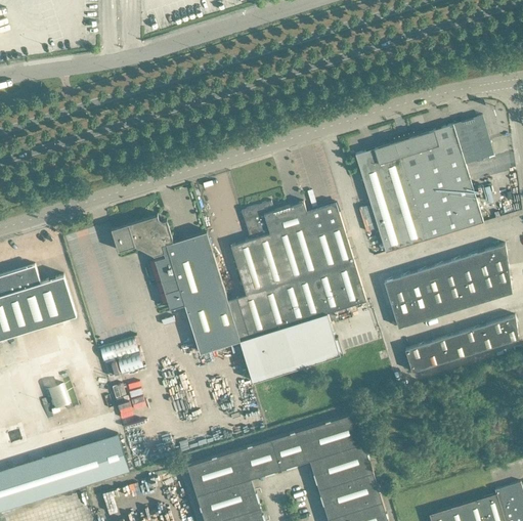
[(458,126),(452,127),(465,165),(492,157),(481,117),(458,124),(458,126)]
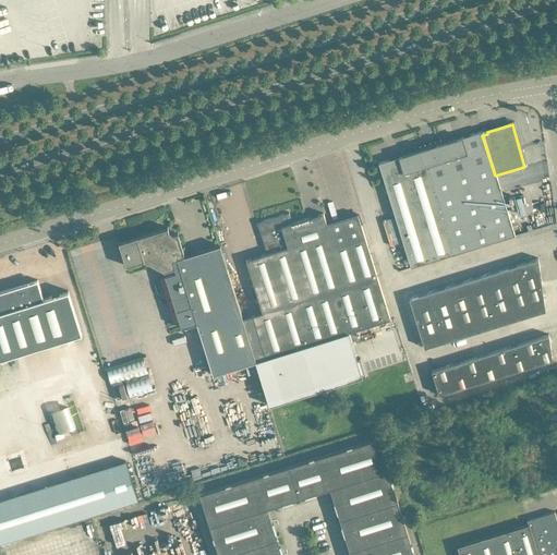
[(495,176),(482,135),(482,134),(420,153),(451,257),(513,238),(495,176)]
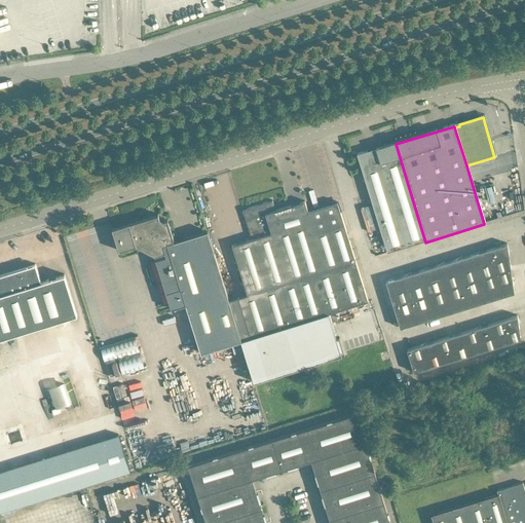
[(355,156),(386,255),(425,243),(396,144),(355,156)]
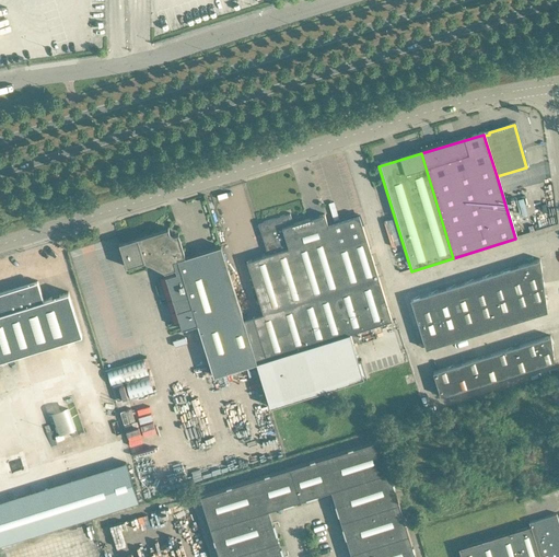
[(391,323),(358,218),(327,228),(324,217),(289,228),(288,223),(291,222),(289,217),(257,227),(267,257),(246,264),(261,316),(243,323),(256,366),(269,409),(363,381),(365,380),(360,362),(358,363),(357,359),(349,336),(389,323),(389,324),(391,323)]
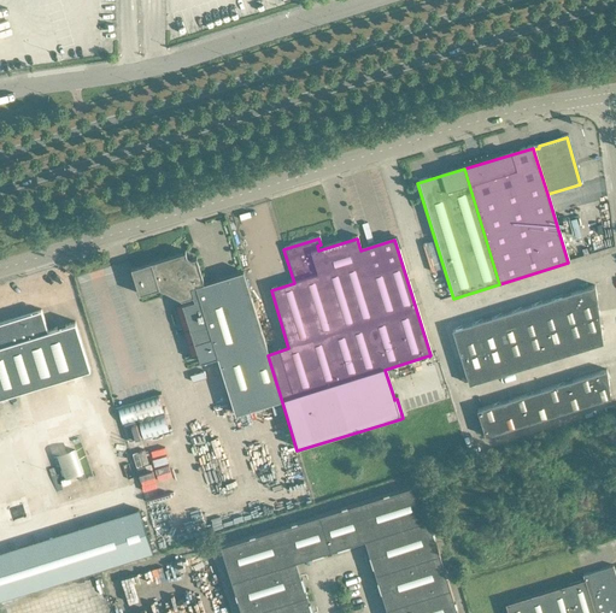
[(185,254),(130,271),(139,298),(158,292),(180,302),(192,299),(193,304),(181,307),(182,307),(189,332),(193,345),(193,346),(194,346),(199,364),(199,365),(217,360),(234,417),(282,402),(268,355),(242,273),(204,287),(195,260),(191,261),(188,260),(186,259),(185,254)]
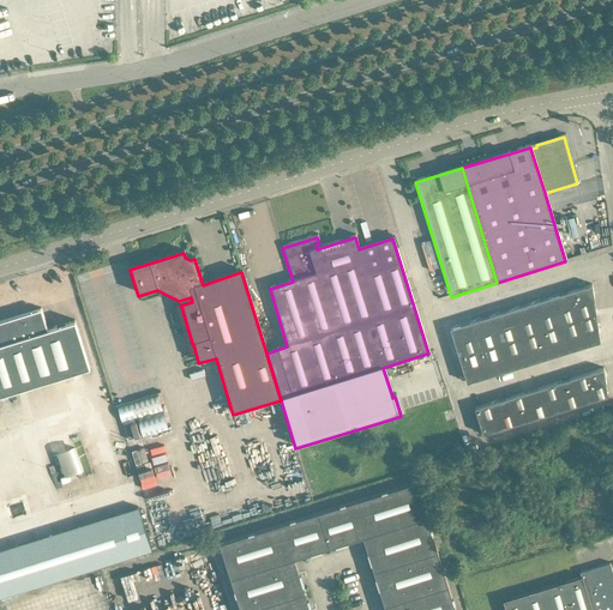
[(592,288),(450,331),(466,385),(599,344),(592,288)]
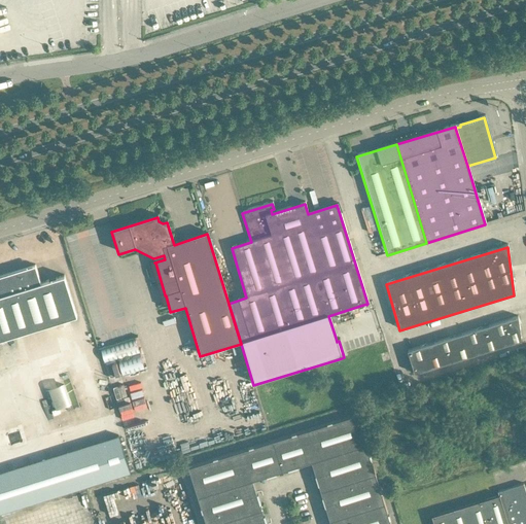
[(35,267),(10,275),(0,278),(0,341),(76,318),(64,278),(40,285),(35,267)]
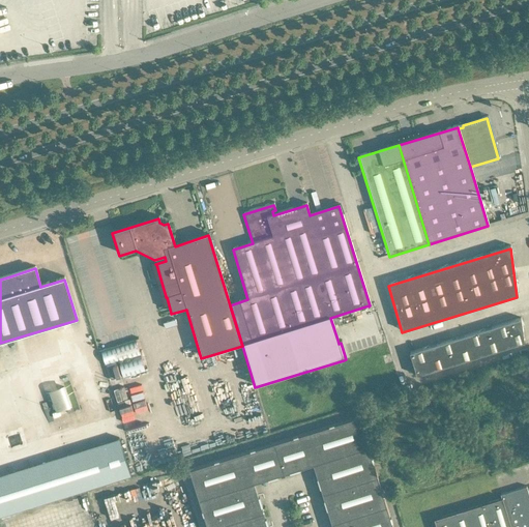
[(521,321),(409,355),(416,378),(524,344),(521,321)]
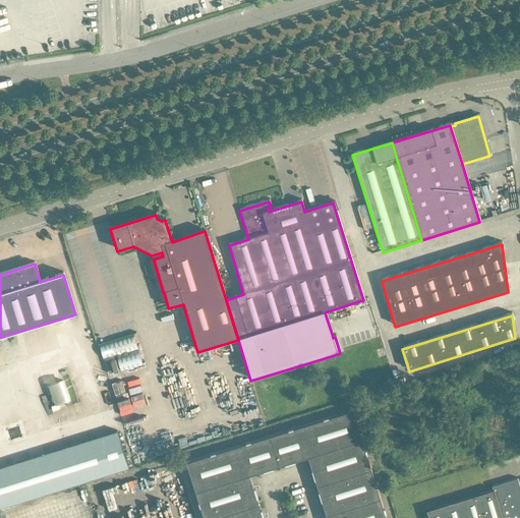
[(195,377),(188,380),(191,389),(198,386),(195,377)]
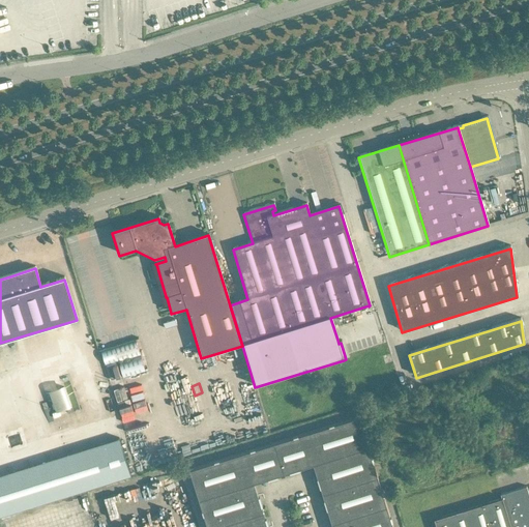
[(221,399),(234,397),(232,384),(218,387),(221,399)]
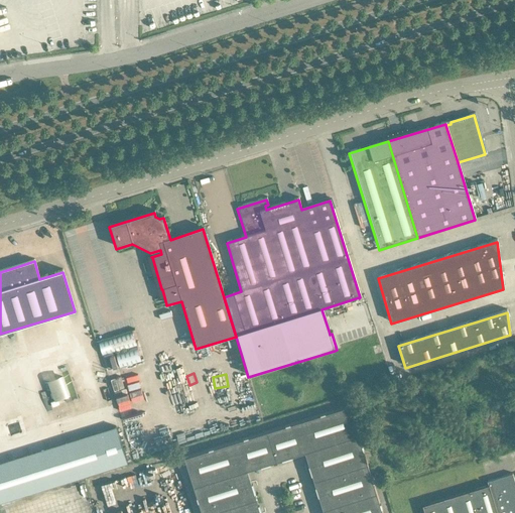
[(68,375),(53,381),(61,399),(55,402),(56,406),(65,402),(63,400),(76,394),(68,375)]
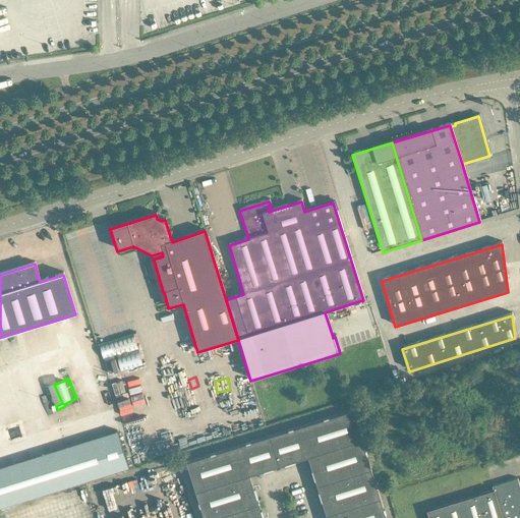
[(263,517),(261,511),(260,512),(256,500),(257,500),(254,490),(248,492),(245,482),(246,482),(243,474),(252,471),(252,470),(261,468),(263,474),(273,471),(272,469),(284,466),(284,467),(294,464),(292,458),(301,456),(310,453),(312,462),(313,462),(315,470),(310,472),(313,482),(314,481),(318,494),(316,494),(320,504),(326,502),(329,510),(328,510),(330,517),(385,517),(352,411),(185,464),(201,517),(263,517)]
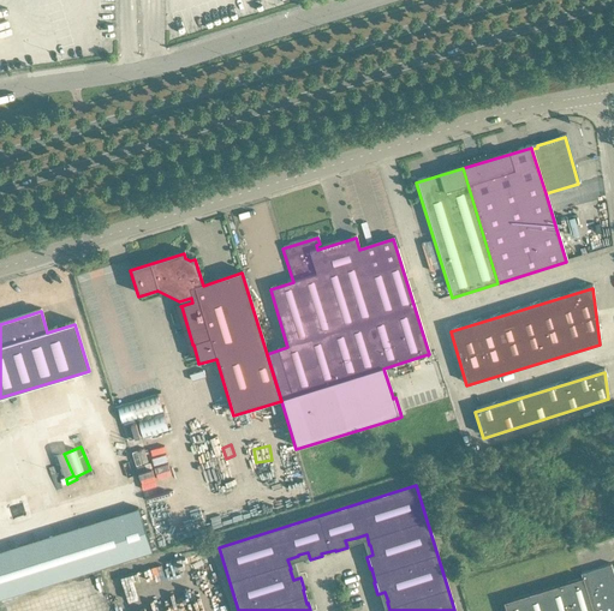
[(137,511),(113,519),(126,559),(150,552),(137,511)]
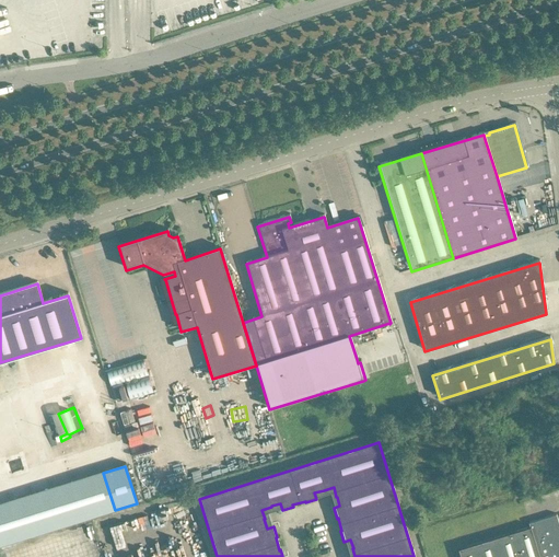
[(528,525),(530,529),(458,550),(459,556),(558,556),(558,528),(556,517),(528,525)]
